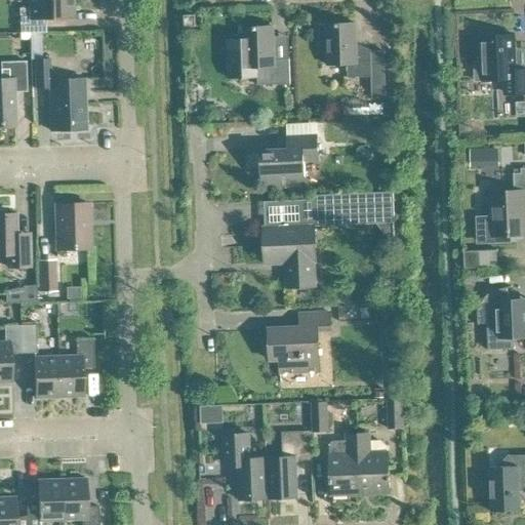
[(71,0),(29,0),(29,8),(18,8),(18,34),(45,33),(44,18),(72,17),(71,0)]
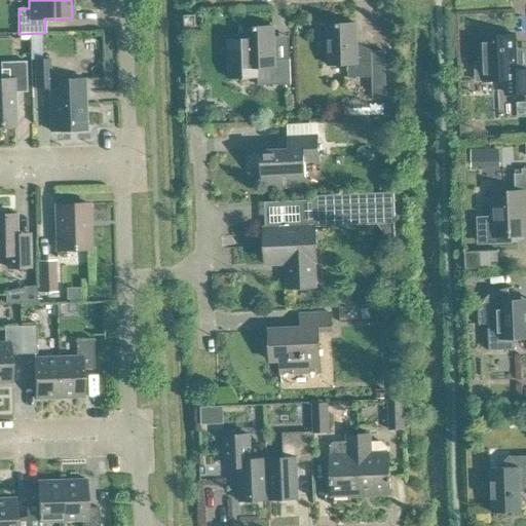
[(184,27),(195,27),(195,15),(184,15),(184,27)]
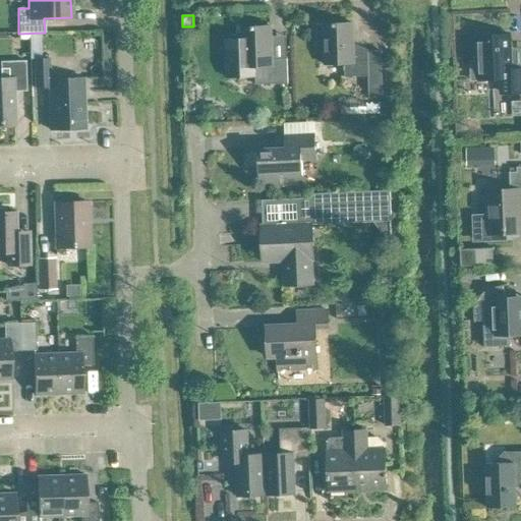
[(367,51),(367,50),(353,43),(352,23),(323,24),(325,65),(344,64),(344,77),(368,76),(368,98),(383,98),(382,50),(367,51)]
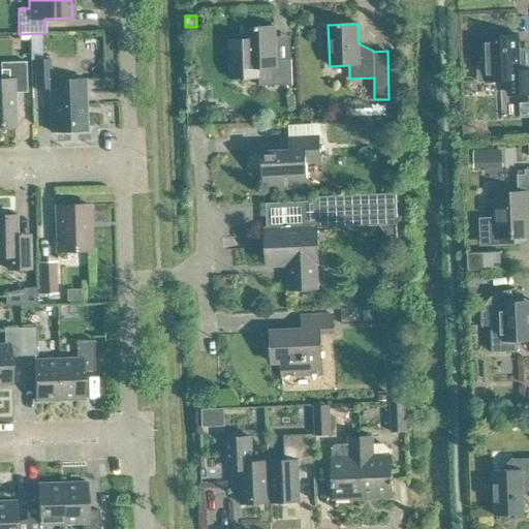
[(275,37),(275,27),(245,28),(246,39),(228,39),(229,80),(259,79),(259,86),(291,85),(290,36),(275,37)]
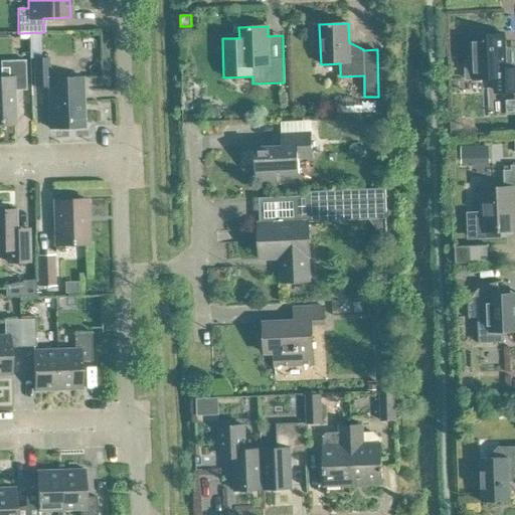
[(514,51),(506,52),(505,34),(470,35),(471,59),(464,59),(465,79),(493,78),(493,93),(514,92),(514,51)]
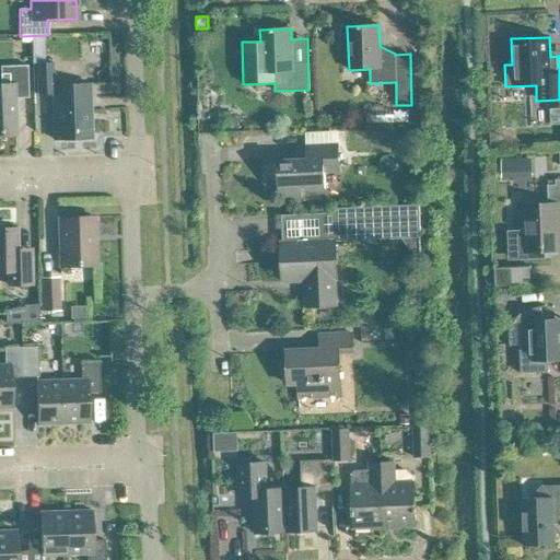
[(53,85),(51,62),(36,63),(37,95),(50,95),(53,139),(91,138),(89,84),(53,85)]
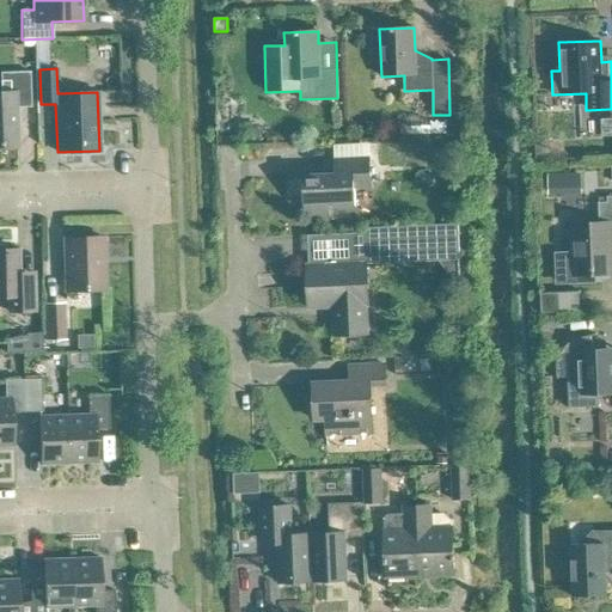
[(0,145),(1,145),(1,142),(17,142),(16,108),(30,106),(29,72),(0,72),(0,145)]
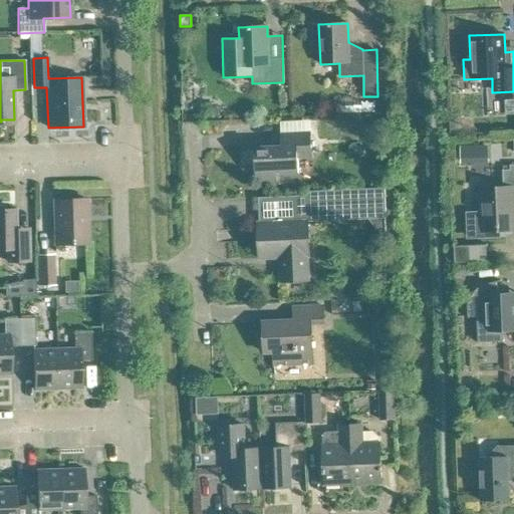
[(206,116),(218,116),(218,104),(206,104),(206,116)]
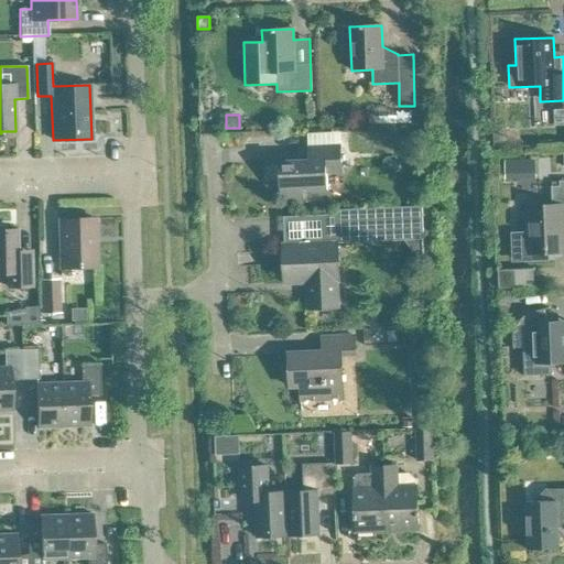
[(302,203),(302,192),(326,191),(326,173),(342,172),(340,145),(308,148),(308,161),(279,162),(280,193),(283,193),(284,204),(302,203)]
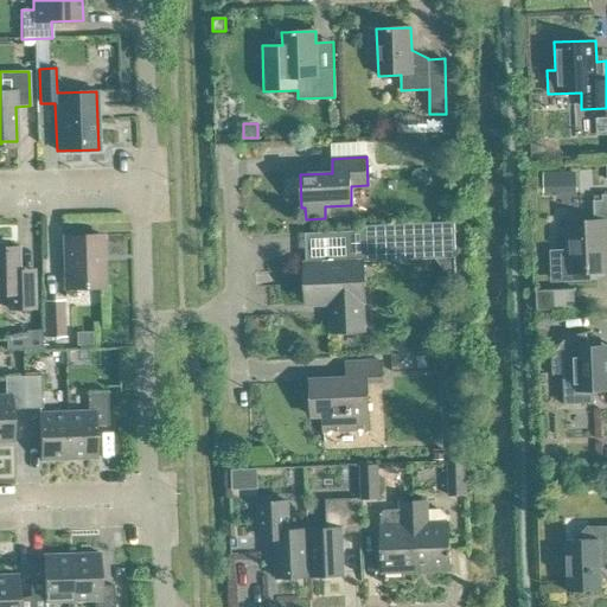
[(557,173),(543,173),(543,192),(558,192),(557,173)]
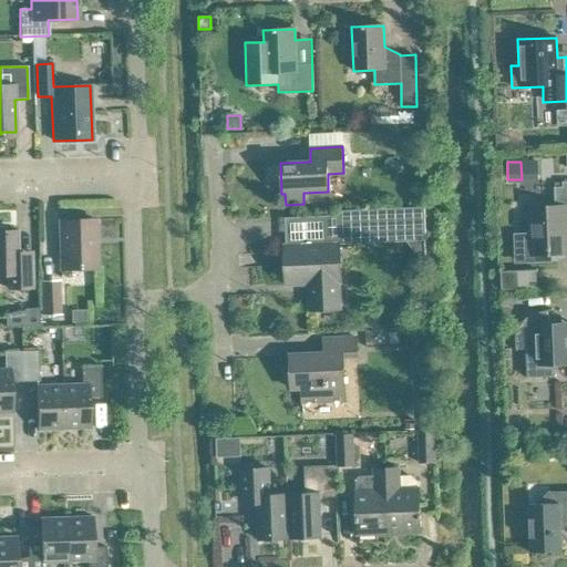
[(514,264),(553,263),(553,255),(566,255),(565,214),(566,213),(566,182),(563,183),(563,188),(555,188),(555,206),(529,207),(531,233),(514,234),(514,264)]
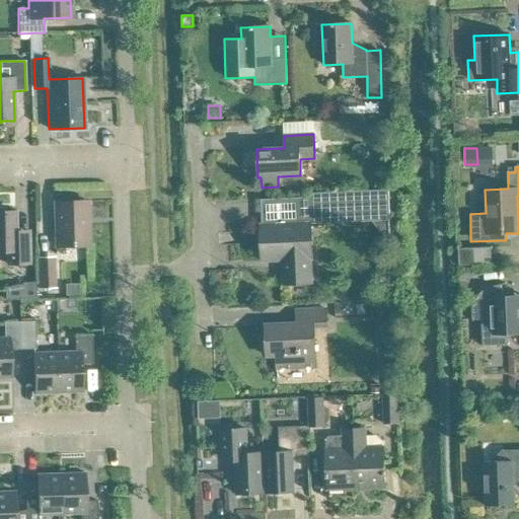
[(298,223),(260,224),(262,261),(282,261),(283,285),(311,283),(310,258),(312,258),(310,223),(350,222),(388,220),(387,190),(349,192),(307,194),(303,198),(297,198),(298,223)]
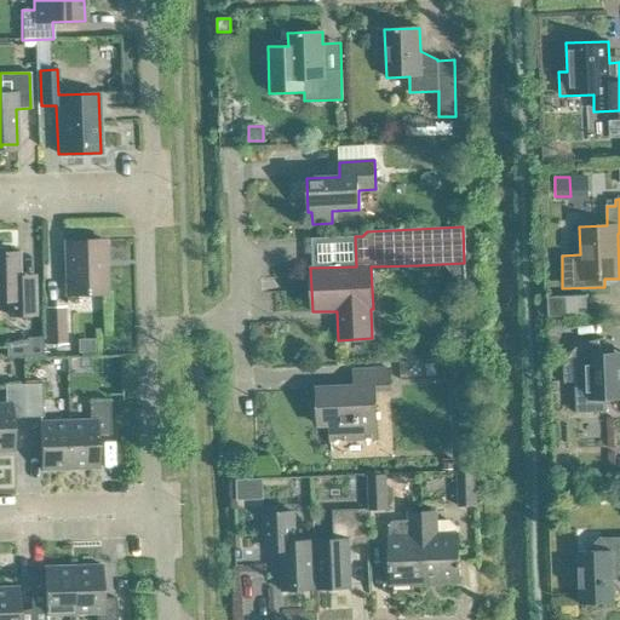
[(65,294),(105,293),(104,241),(64,242),(65,294)]
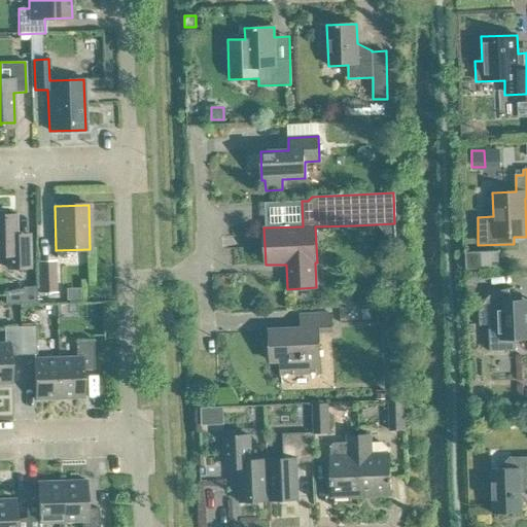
[(15,243),(14,215),(0,215),(0,255),(6,255),(6,269),(29,268),(29,242),(15,243)]
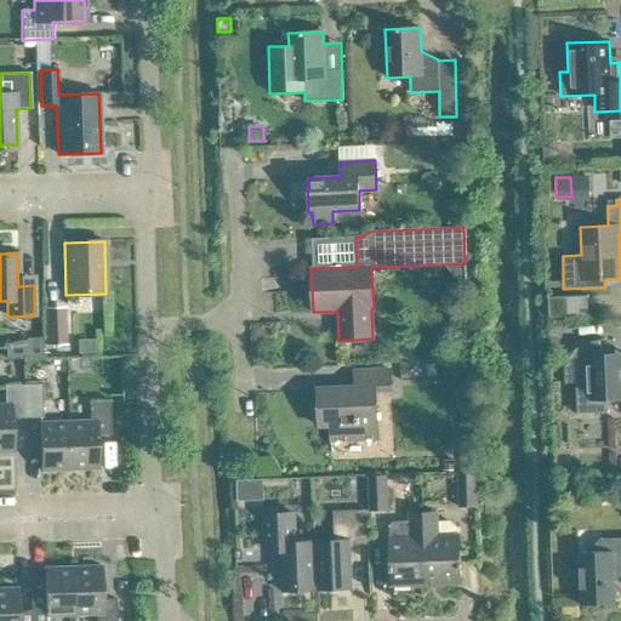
[(553,313),(592,312),(592,292),(553,294),(553,313)]
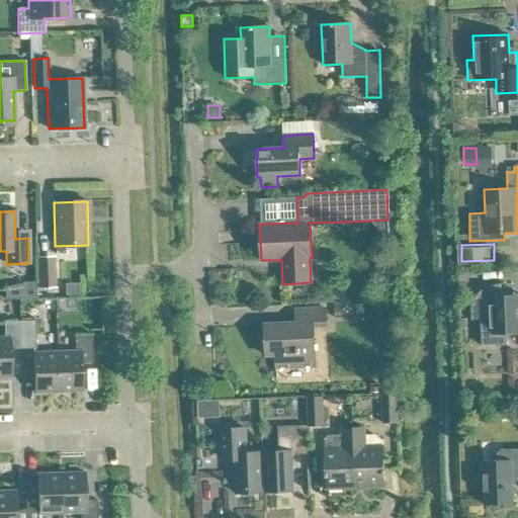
[(36,287),(55,287),(54,256),(35,257),(36,287)]
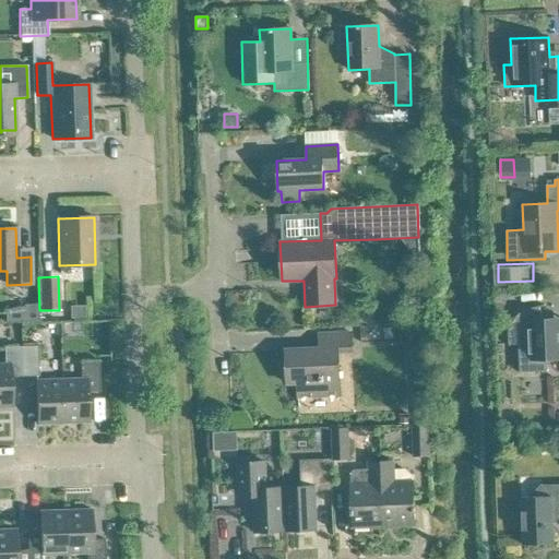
[(39,305),(22,305),(23,323),(39,322),(39,305)]
